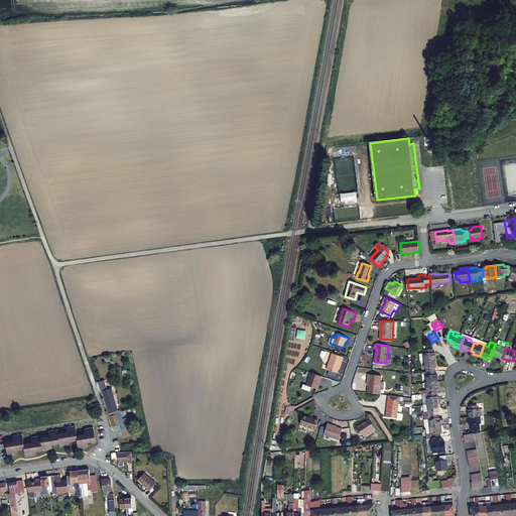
[(422,354),(422,362),(426,362),(437,361),(436,353),(435,353),(435,350),(427,350),(427,354),(422,354)]
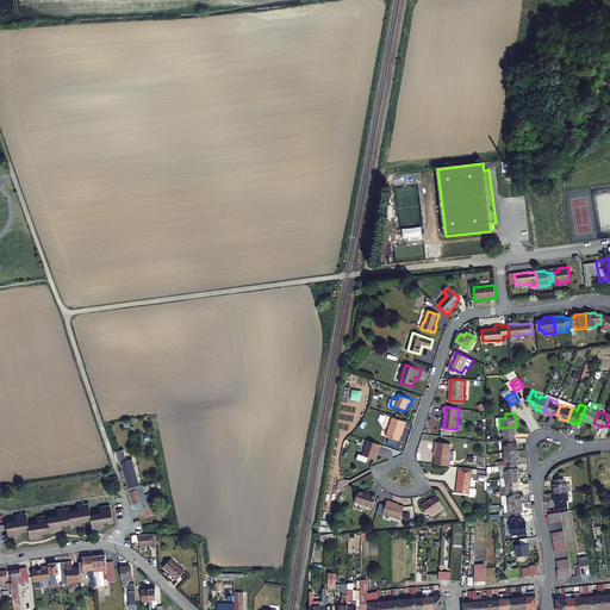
[(408,422),(394,417),(387,436),(400,440),(405,425),(406,427),(408,422)]
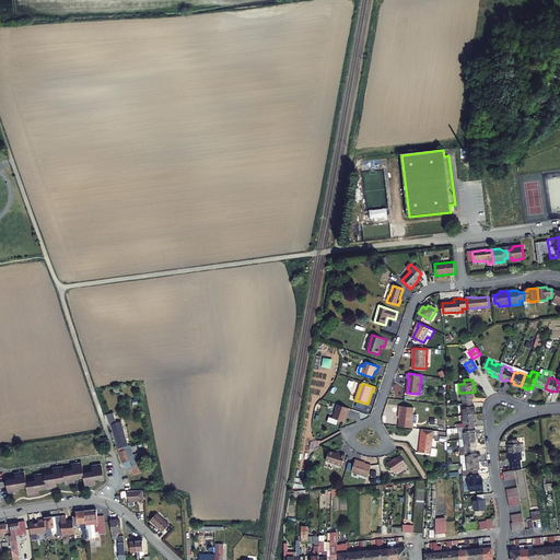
[(464,400),(465,400),(466,404),(475,404),(474,399),(476,399),(475,392),(463,393),(464,400)]
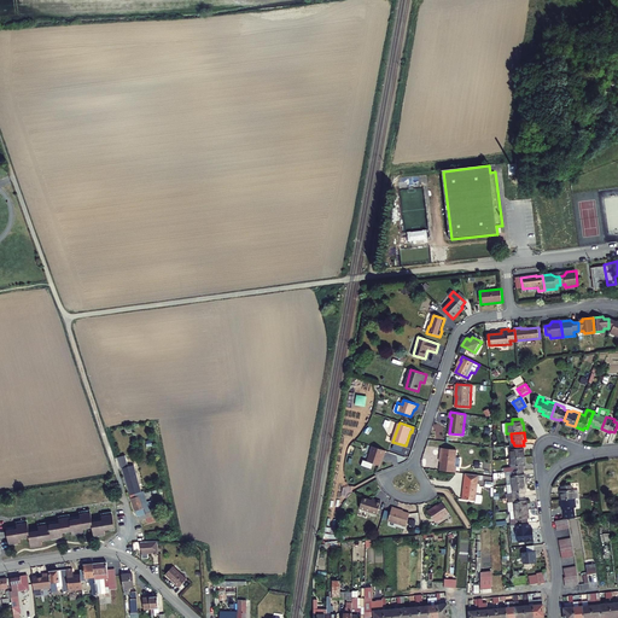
[(514,450),(512,450),(513,460),(526,459),(525,449),(524,449),(524,445),(514,445),(514,450)]
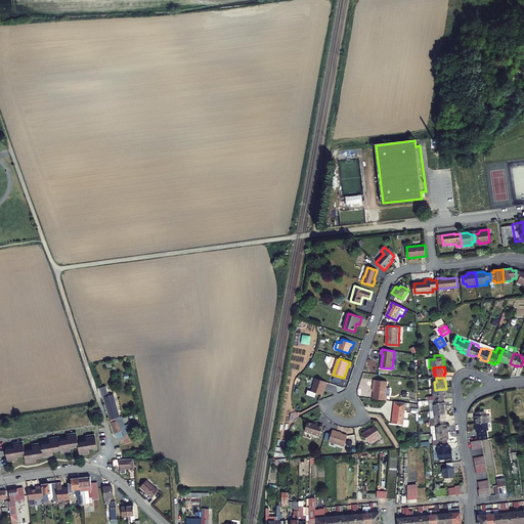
[(329,387),(330,383),(319,379),(314,392),(323,395),(325,389),(326,387),(329,387)]
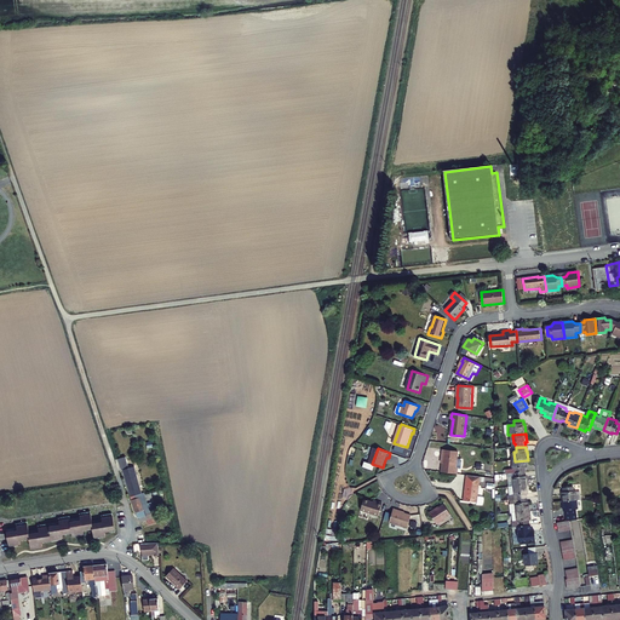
[(458,453),(443,451),(442,459),(443,459),(443,463),(442,471),(458,474),(459,470),(457,469),(458,453)]
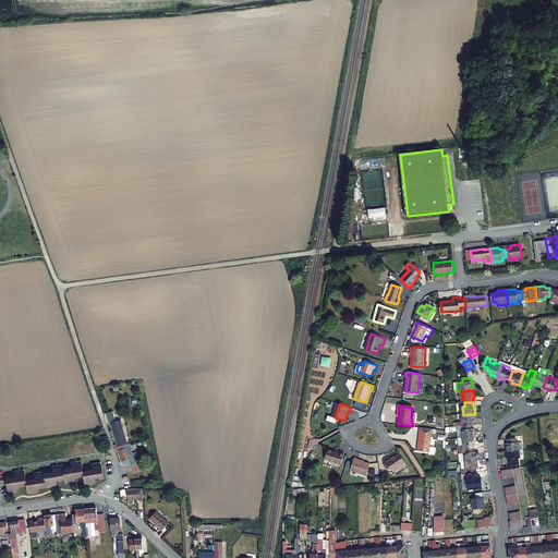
[(463,423),(458,423),(459,426),(473,425),(475,425),(474,422),(476,422),(475,414),(463,415),(463,423)]
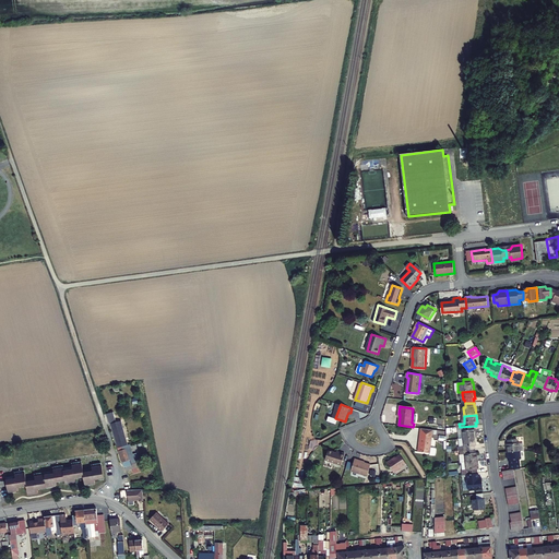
[(111,425),(119,450),(127,448),(129,447),(125,436),(126,435),(121,421),(111,425)]
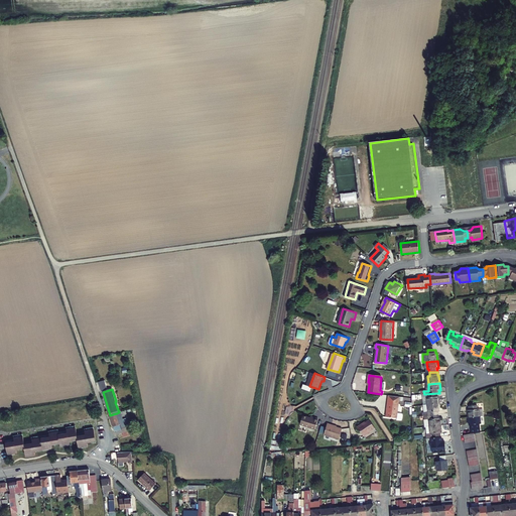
[(424,397),(428,397),(428,405),(440,404),(439,396),(438,396),(437,393),(424,394),(424,397)]
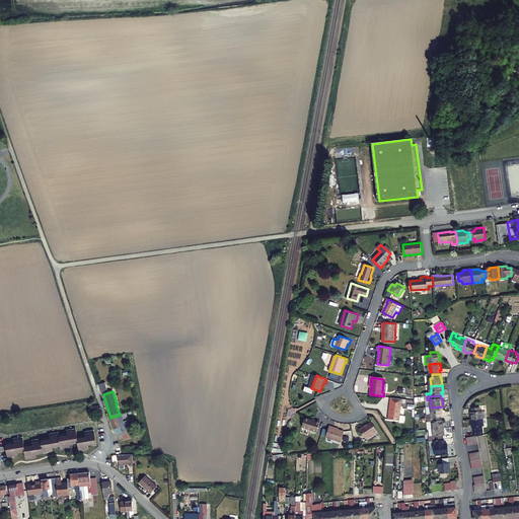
[(401,406),(390,405),(389,419),(400,420),(401,406)]
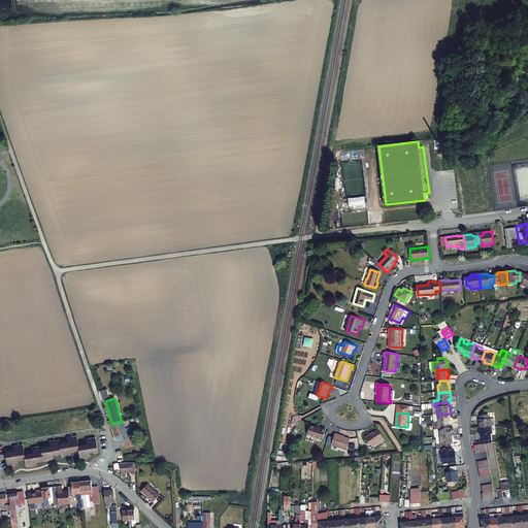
[(439,422),(435,422),(436,426),(450,425),(450,421),(452,421),(451,414),(438,415),(439,422)]
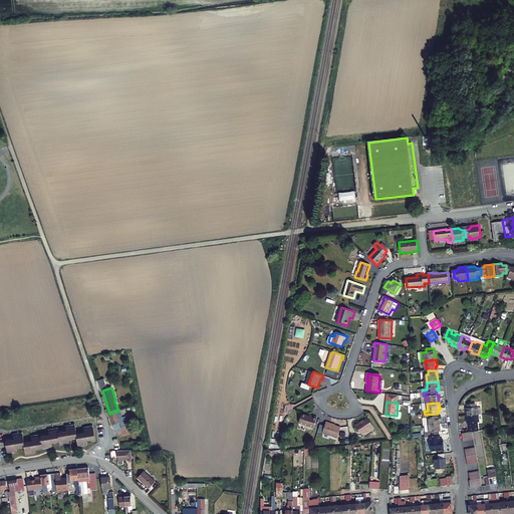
[(475,409),(475,405),(467,406),(467,410),(465,410),(466,417),(477,416),(477,409),(475,409)]
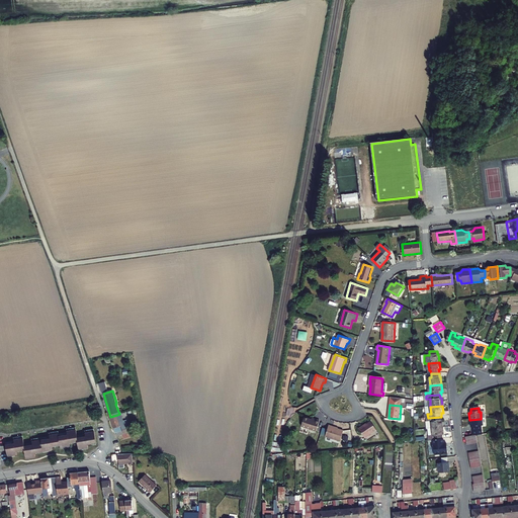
[(116,432),(122,430),(117,415),(111,417),(114,429),(115,429),(116,432)]
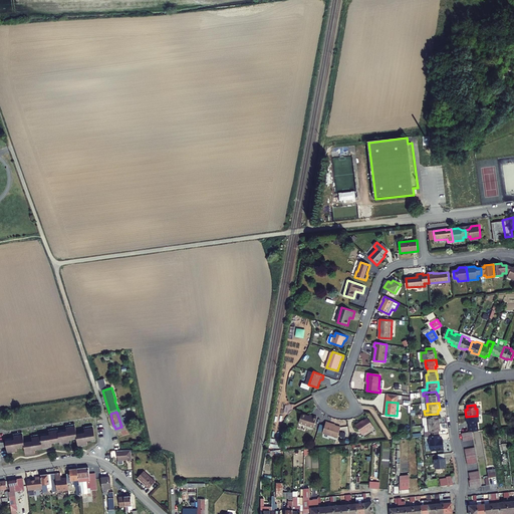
[(299,423),(314,427),(317,416),(313,415),(313,417),(309,416),(302,414),(299,423)]
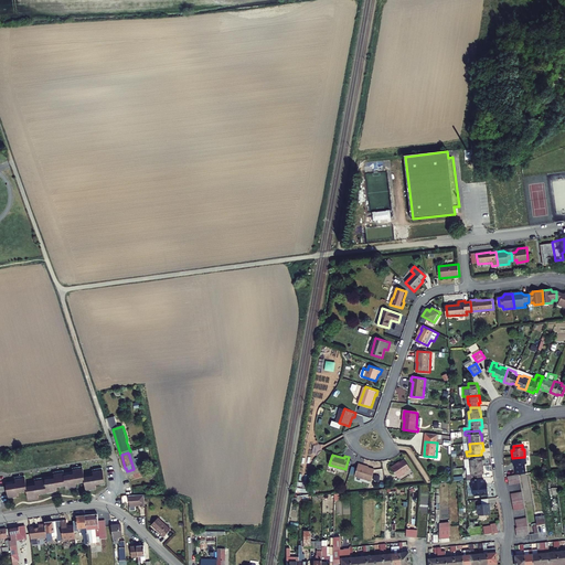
[(468,468),(471,468),(484,467),(484,458),(482,459),(481,455),(467,456),(467,460),(466,460),(467,468),(468,468)]
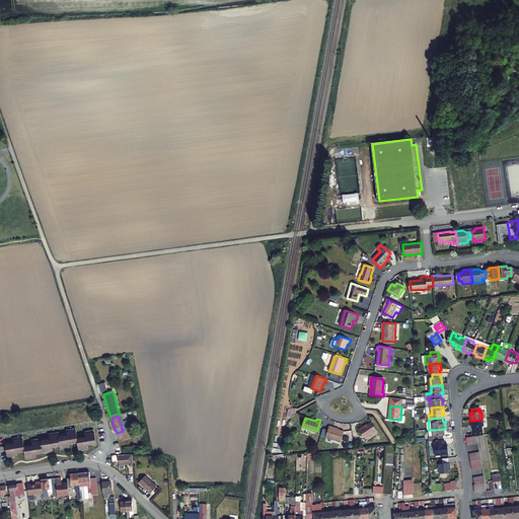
[(480,428),(483,428),(482,420),(470,421),(470,429),(472,429),(473,437),(476,437),(482,436),(480,428)]
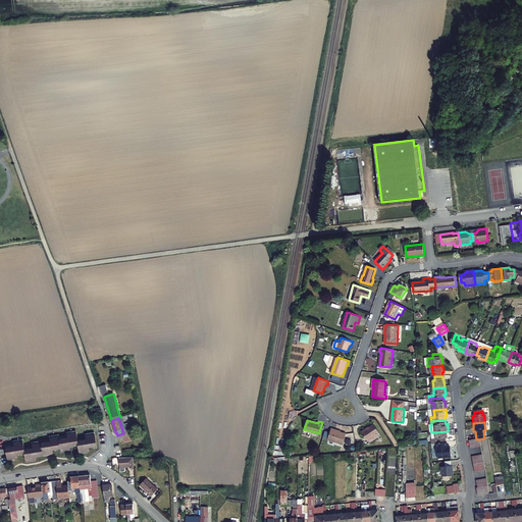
[(374,436),(380,431),(375,424),(371,426),(367,429),(367,428),(363,430),(369,439),(374,436)]
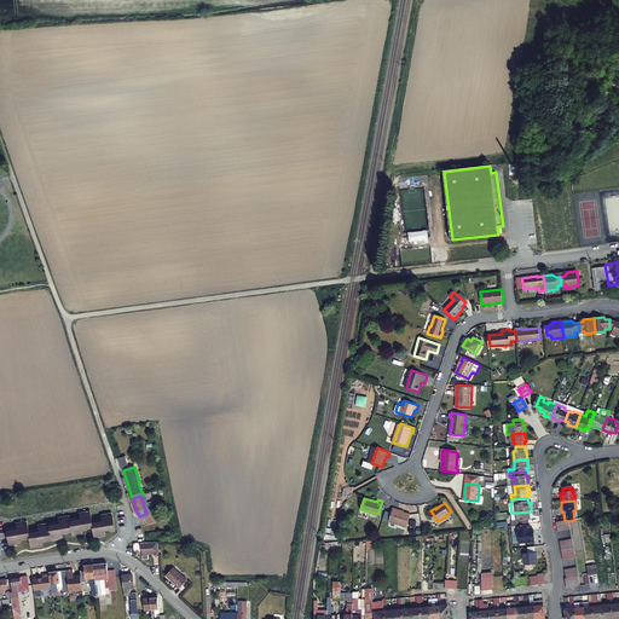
[(398,510),(399,508),(394,507),(392,515),(389,522),(408,528),(411,514),(398,510)]
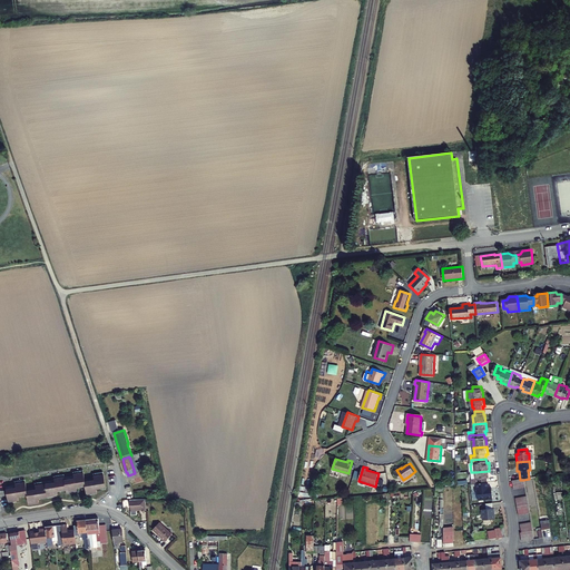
[(96,494),(95,490),(104,489),(101,472),(92,473),(92,478),(84,480),(81,471),(71,472),(72,475),(64,477),(62,474),(52,477),(53,480),(33,483),(26,488),(25,479),(15,480),(15,484),(6,485),(8,502),(17,501),(17,497),(26,495),(27,504),(37,503),(37,499),(56,497),(56,492),(65,491),(66,493),(75,492),(75,489),(84,488),(86,497),(96,494)]
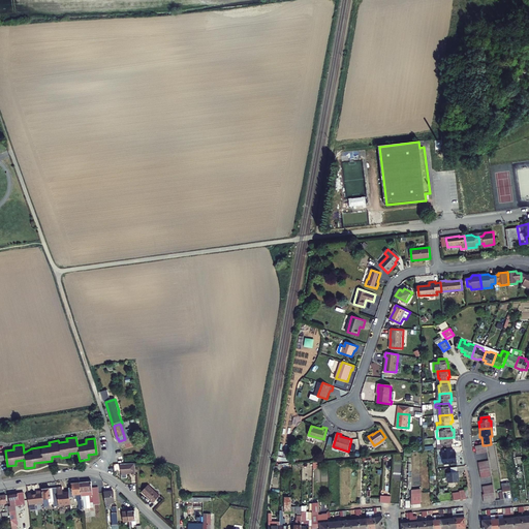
[(441,438),(442,446),(438,446),(439,449),(442,449),(453,448),(453,445),(455,444),(454,437),(441,438)]
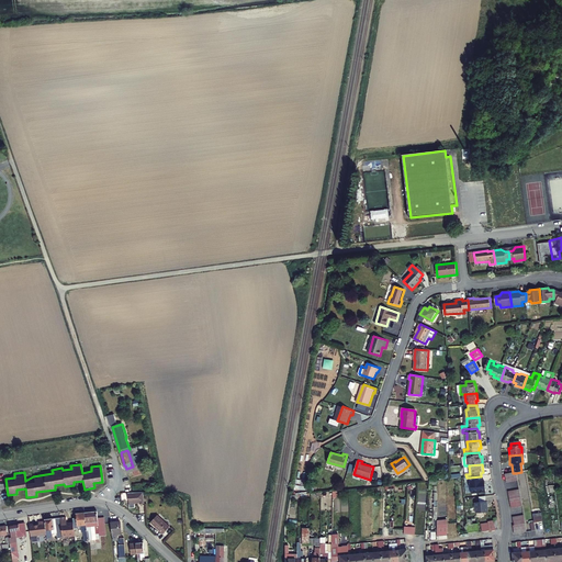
[(516,473),(513,473),(507,474),(508,482),(517,481),(516,473)]
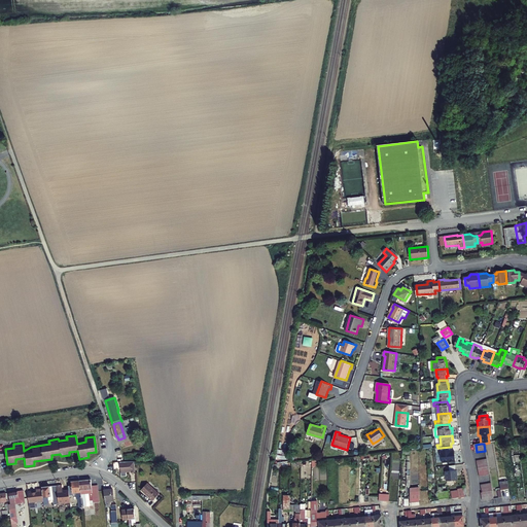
[(452,451),(451,447),(441,448),(443,462),(456,461),(455,451),(452,451)]
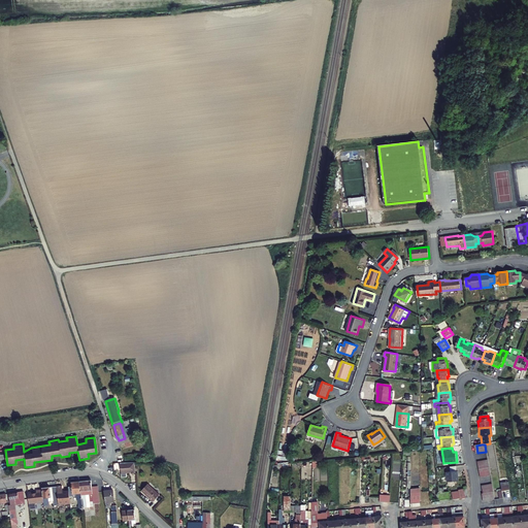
[(490,475),(488,460),(480,462),(482,477),(490,475)]
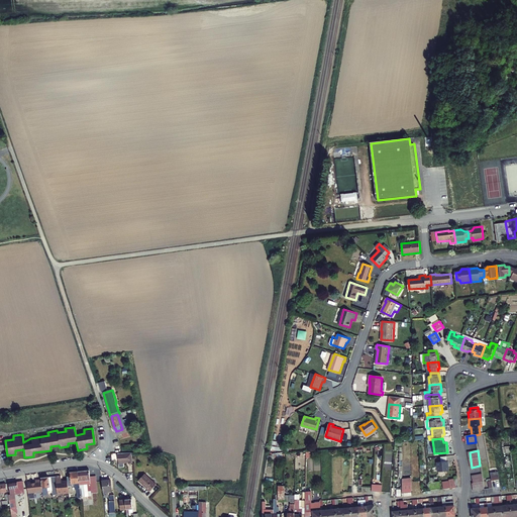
[(133,463),(131,452),(118,453),(119,463),(129,462),(129,463),(133,463)]
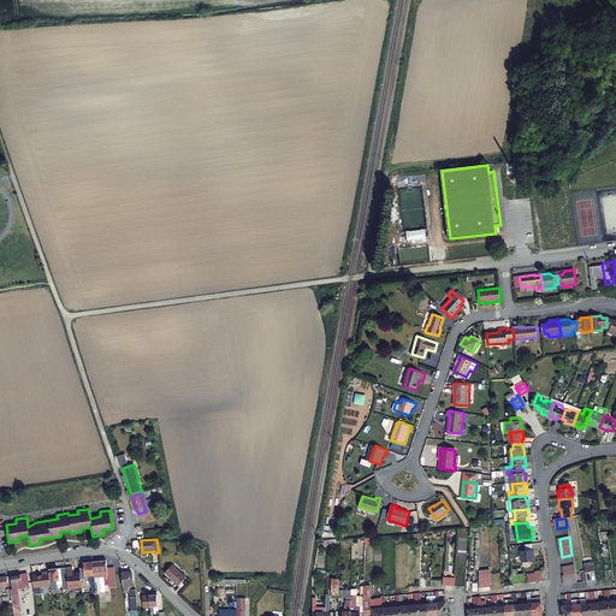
[(520,551),(521,562),(535,561),(534,550),(520,551)]
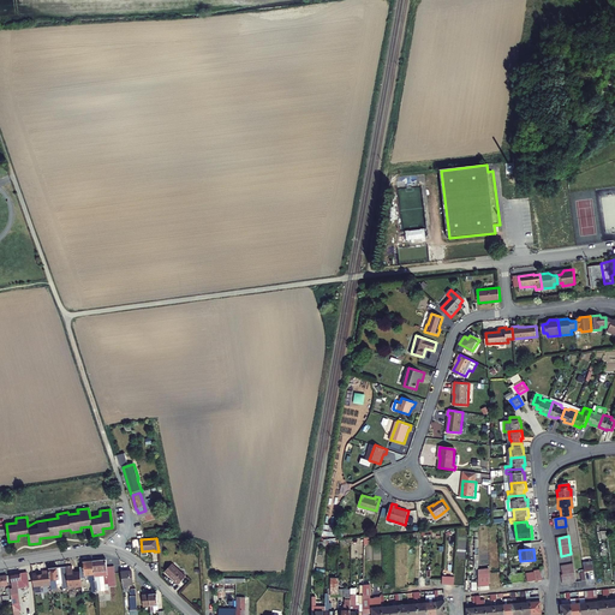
[(105,561),(105,560),(91,561),(94,575),(100,575),(100,572),(102,572),(103,579),(105,579),(105,581),(107,581),(107,577),(105,561)]
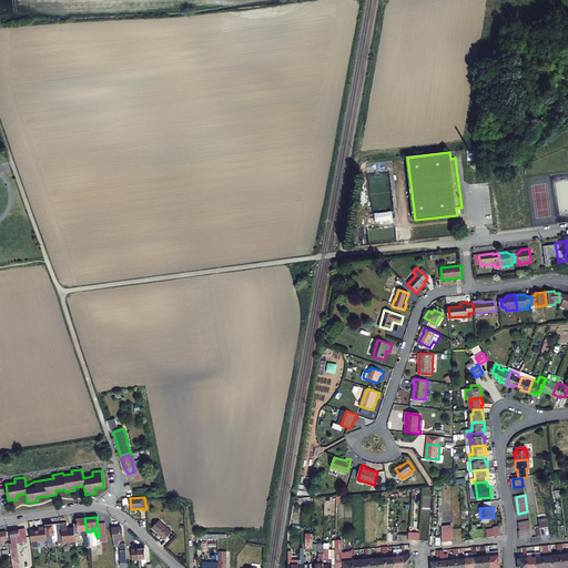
[(538,519),(539,527),(548,526),(547,517),(538,519)]
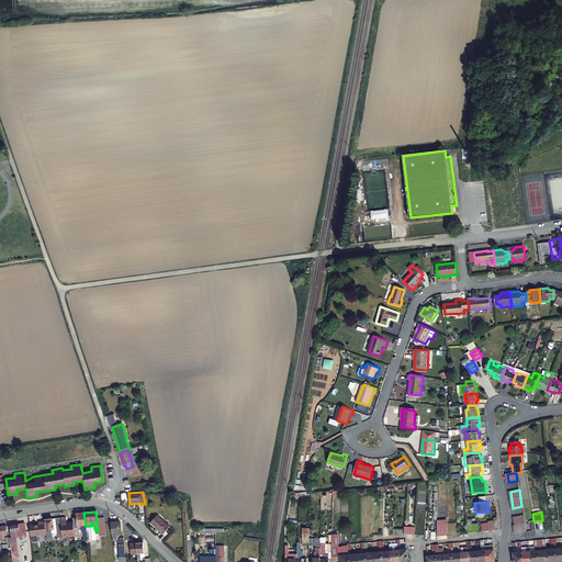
[(75,517),(70,518),(71,523),(72,528),(76,527),(85,526),(82,513),(74,514),(75,517)]
